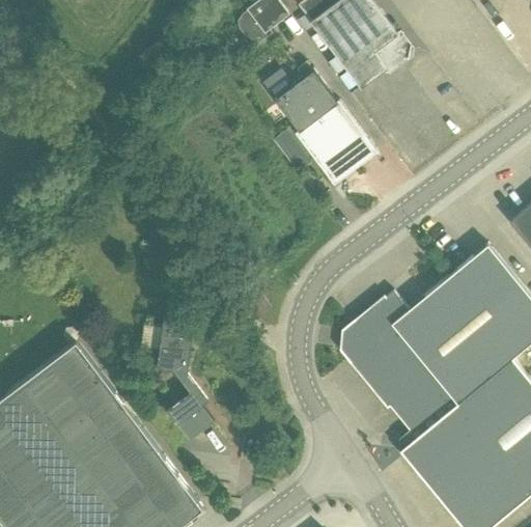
[(266,34),(278,25),(259,0),(247,10),(248,12),(246,15),(240,22),(242,30),(247,37),(253,42),(262,36),(266,34)]
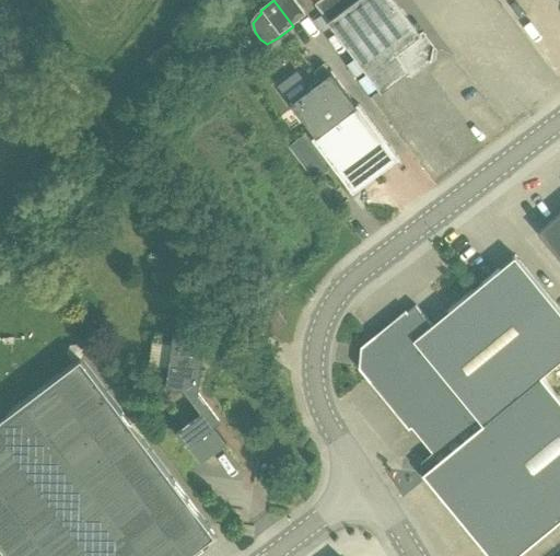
[(293,0),(273,0),(293,26),(306,16),(293,0)]
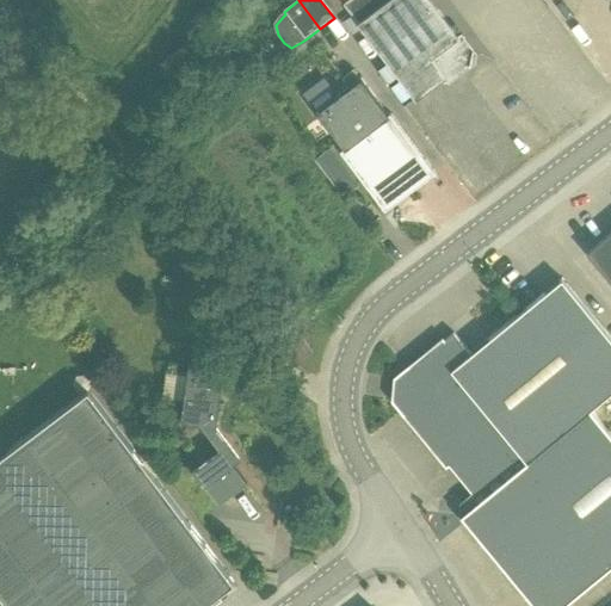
[(351,0),(343,7),(414,103),(438,85),(449,86),(474,67),(476,57),(461,36),(456,39),(426,0),(351,0)]
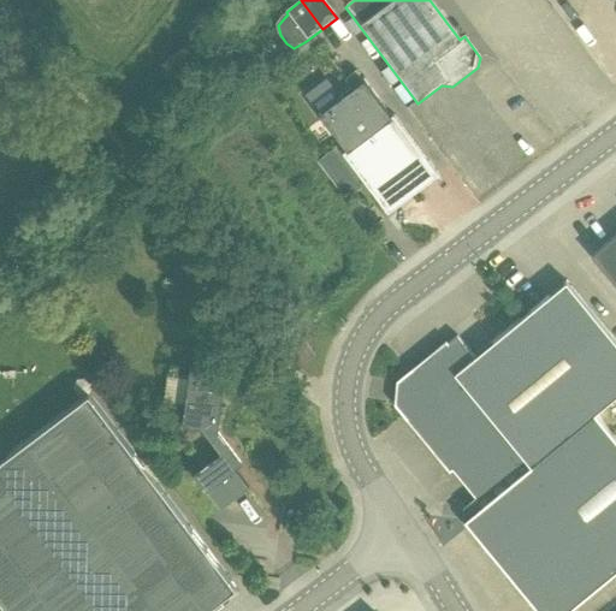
[(391,120),(363,83),(320,117),(347,153),(344,155),(389,215),(438,178),(394,118),(391,120)]
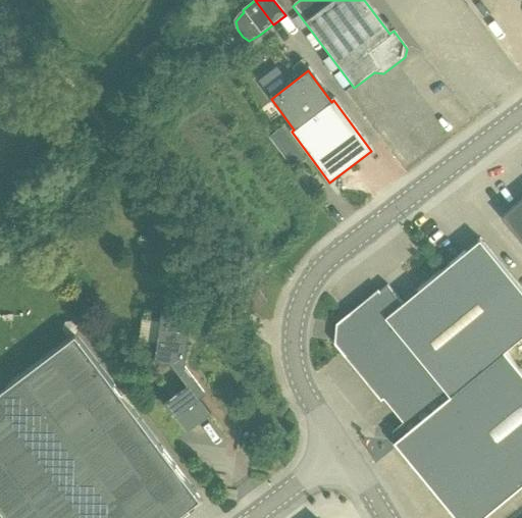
[(521,201),(500,219),(521,247),(521,201)]
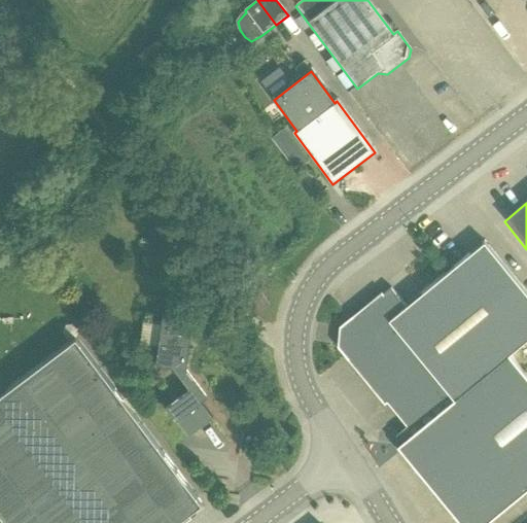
[(526,340),(526,297),(484,244),(405,308),(390,290),(341,330),(340,347),(408,431),(398,439),(397,448),(459,522),(489,522),(526,491),(526,378),(508,356),(526,340)]
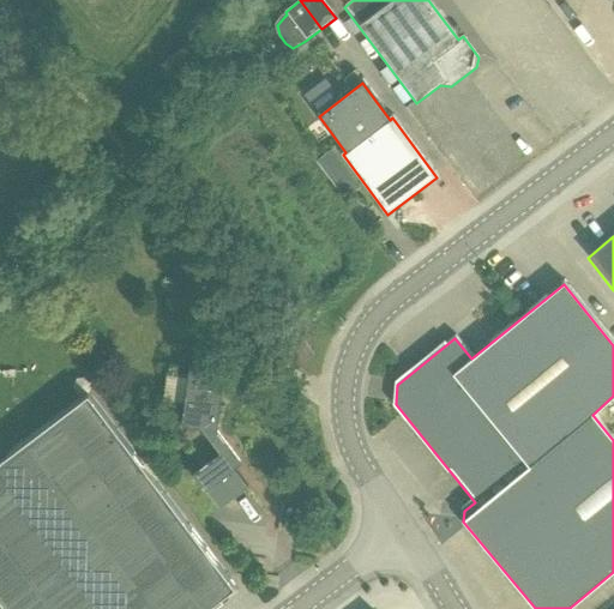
[(187,386),(181,428),(202,430),(221,454),(193,475),(221,511),(248,489),(234,470),(242,464),(218,433),(223,392),(209,390),(211,374),(190,371),(187,386)]
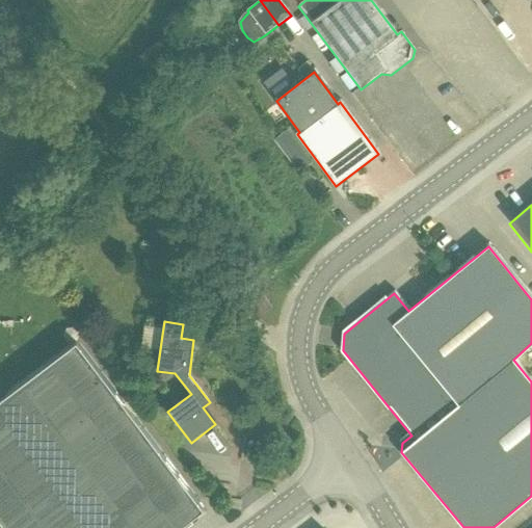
[(74,330),(65,331),(62,338),(68,344),(76,343),(79,336),(74,330)]
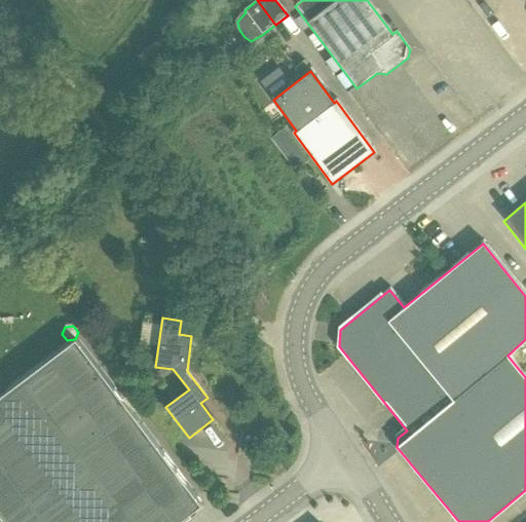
[(179,521),(201,505),(76,339),(0,397),(0,515),(5,521),(179,521)]
